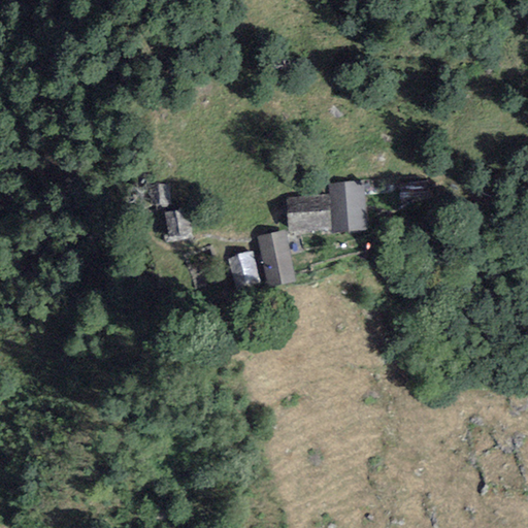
[(363,182),(329,185),(329,195),(331,231),(366,230),(363,182)]
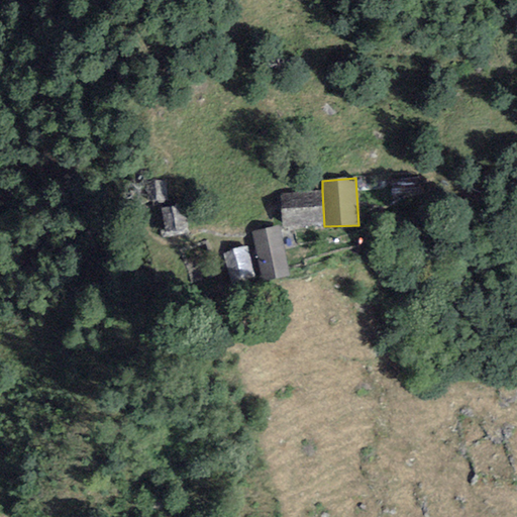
[(170,180),(153,181),(156,203),(172,202),(170,180)]
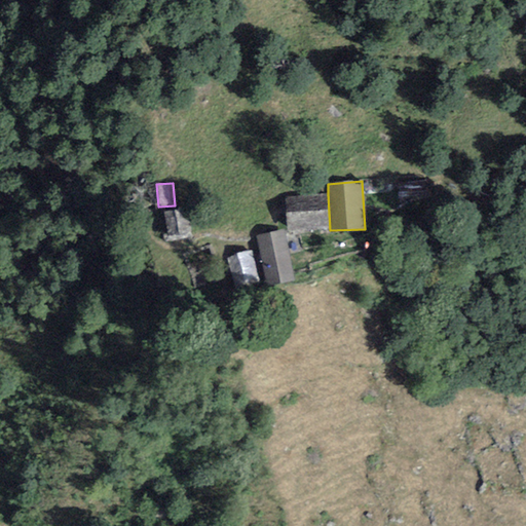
[(328,194),(286,197),(289,233),(330,230),(328,194)]
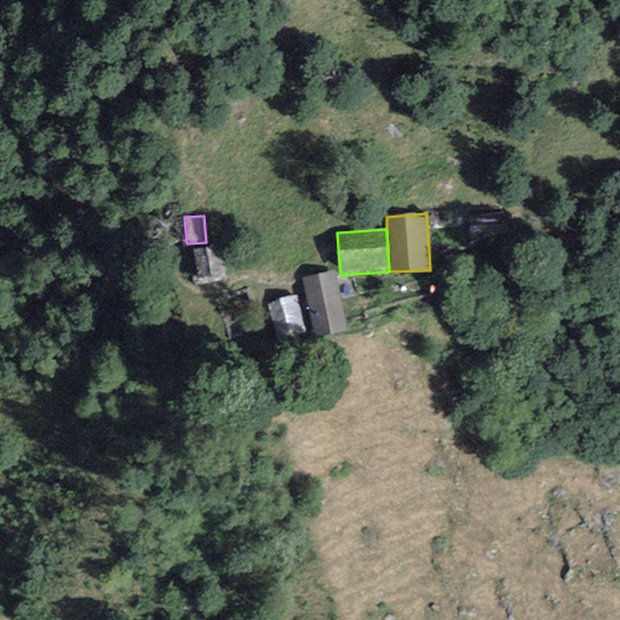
[(223,245),(189,251),(194,283),(228,279),(223,245)]
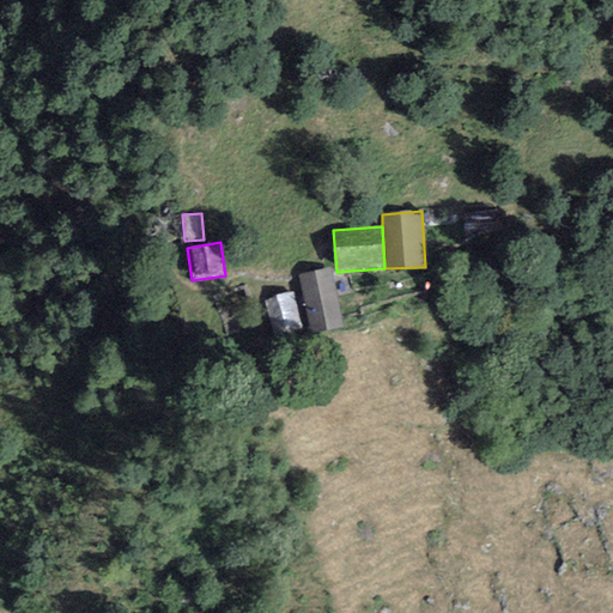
[(297,275),(303,304),(337,297),(331,268),(297,275)]
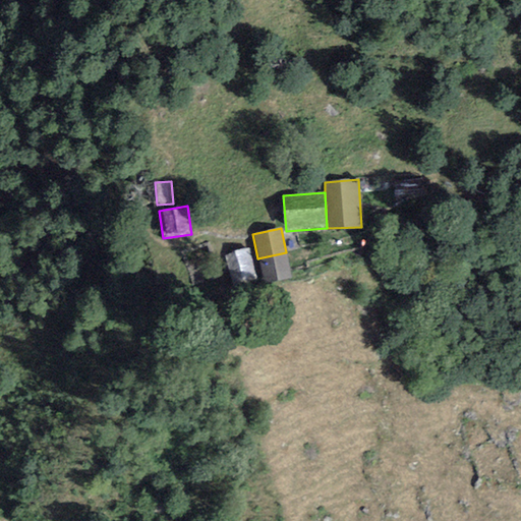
[(250,248),(226,254),(232,285),(257,279),(250,248)]
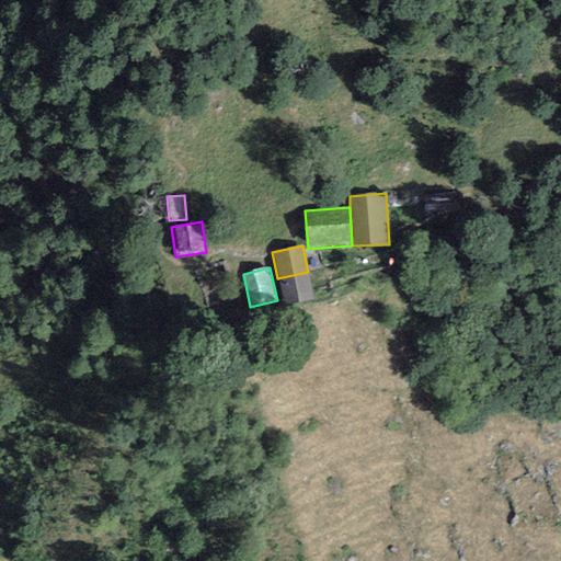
[(315,299),(308,272),(277,278),(284,306),(315,299)]
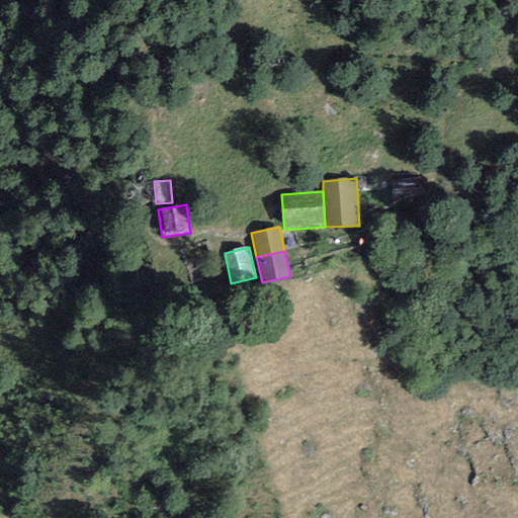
All buildings are outlined.
